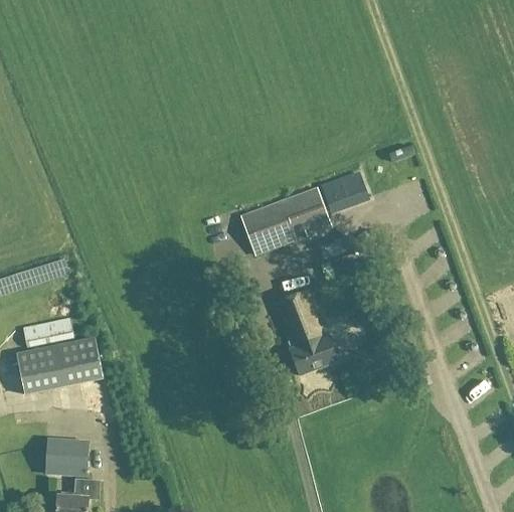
[(340,180),(322,187),(331,211),(349,205),(340,180)]
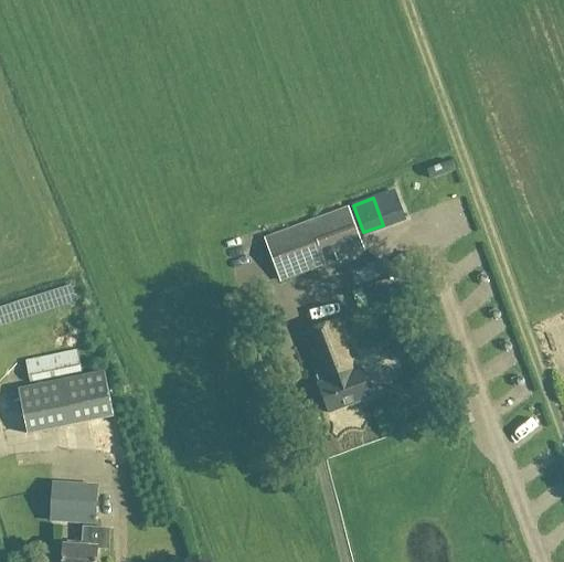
[(348,208),(264,237),(279,279),(323,264),(320,253),(331,250),(336,261),(363,251),(348,208)]
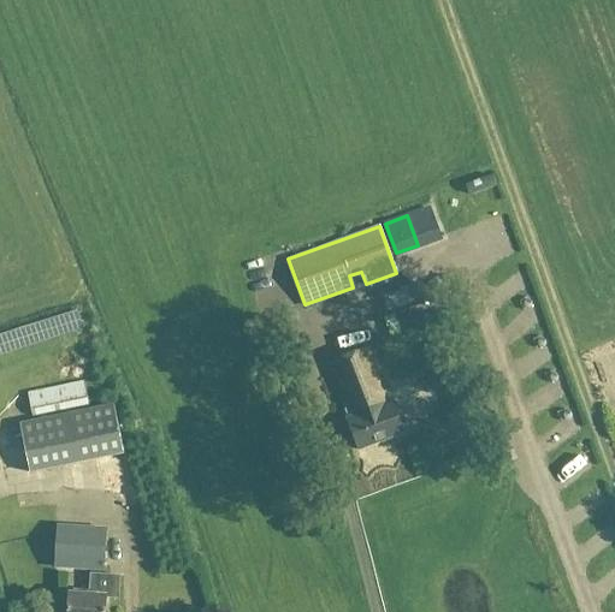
[(374,316),(380,333),(394,330),(389,313),(374,316)]
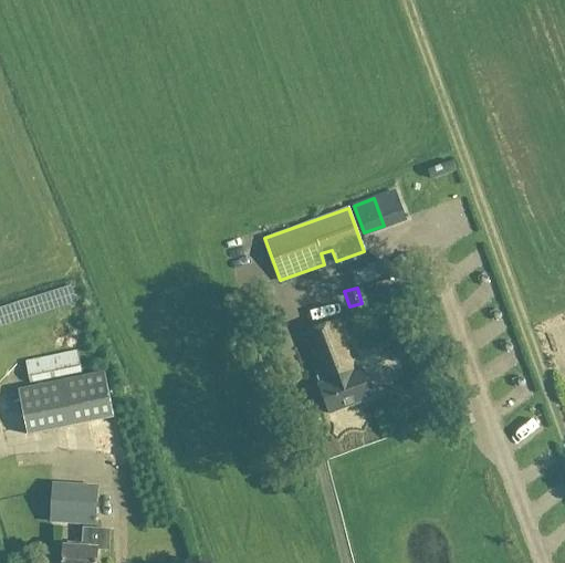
[(338,319),(301,333),(318,382),(317,383),(328,412),(369,397),(358,367),(357,368),(338,319)]
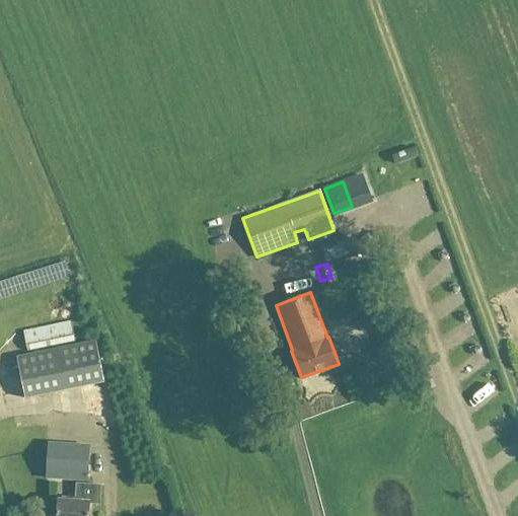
[(71,319),(21,329),(26,351),(74,341),(71,319)]
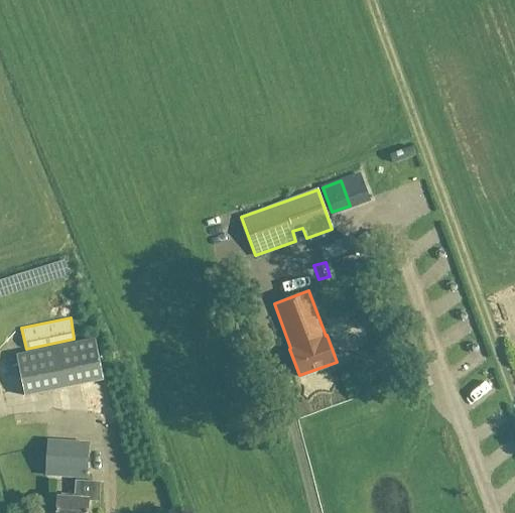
[(95,339),(15,355),(23,394),(103,378),(95,339)]
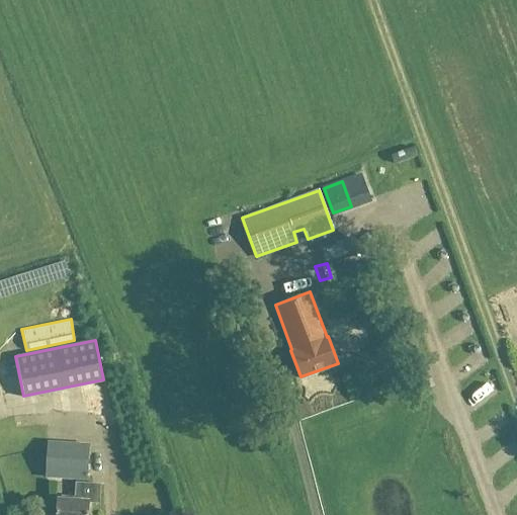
[(47,443),(46,476),(86,479),(88,446),(47,443)]
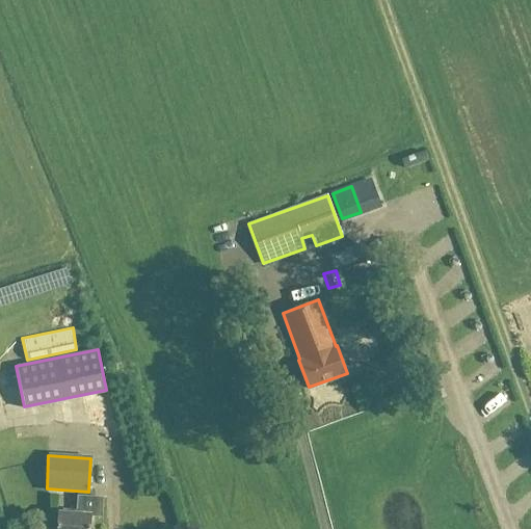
[(59,512),(58,528),(89,528),(91,516),(101,516),(102,497),(78,495),(76,513),(59,512)]
